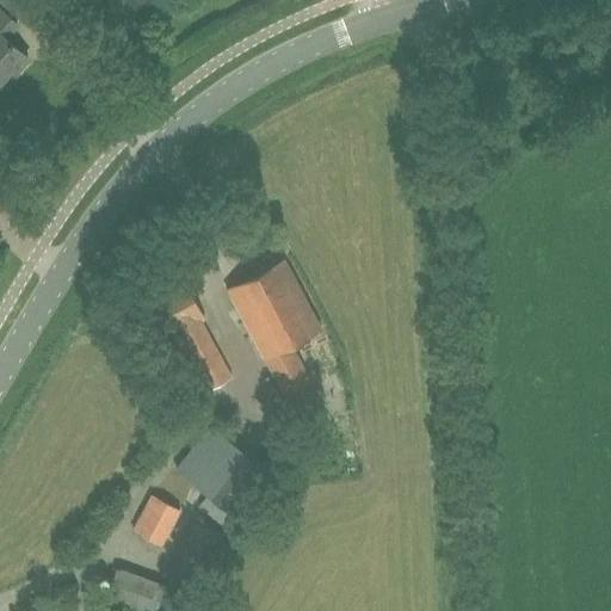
[(14,73),(28,57),(5,38),(17,24),(0,8),(0,80),(11,69),(14,73)]
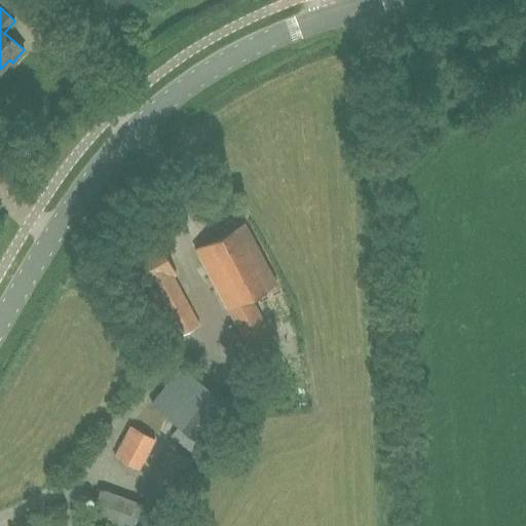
[(251,297),(277,283),(246,222),(196,248),(245,341),(268,329),(251,297)]
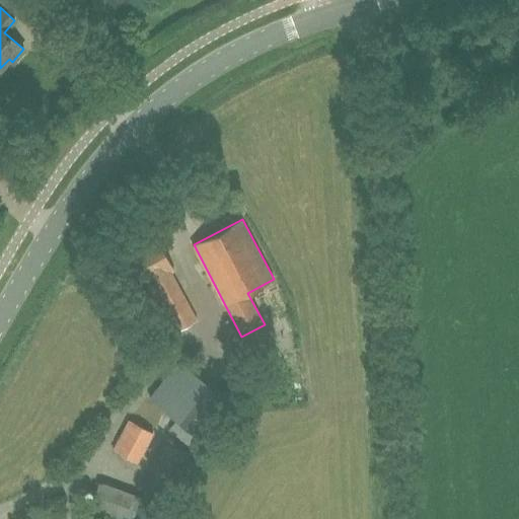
[(135,292),(141,289),(167,337),(197,320),(171,273),(174,271),(156,237),(117,257),(135,292)]
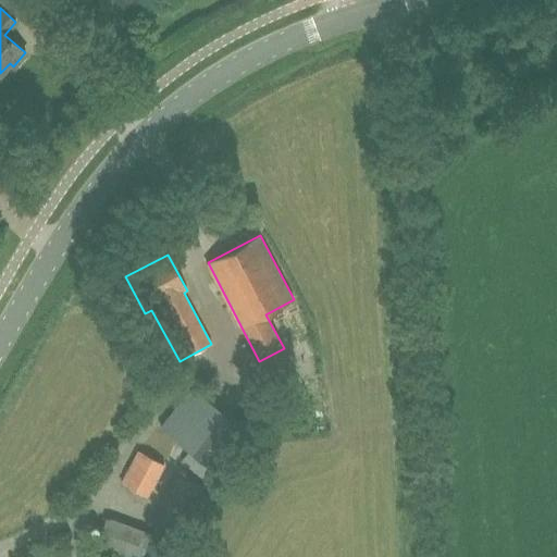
[(230,440),(240,425),(190,386),(159,426),(188,450),(180,461),(210,485),(239,447),(230,440)]
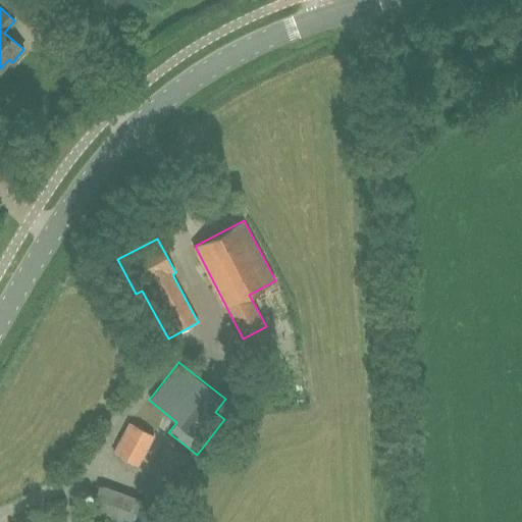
[(138,467),(155,436),(128,422),(112,453),(138,467)]
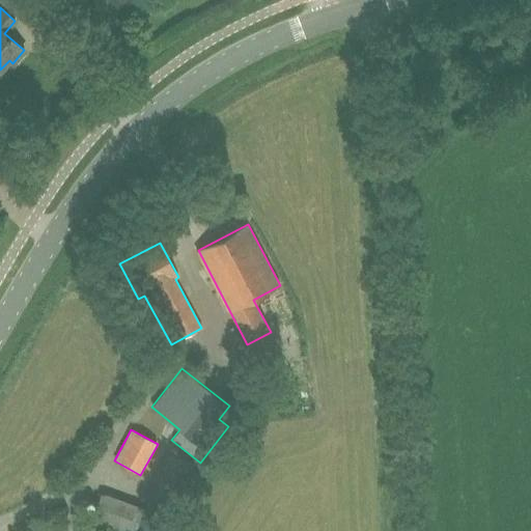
[(169,530),(195,465),(167,453),(137,530),(169,530)]
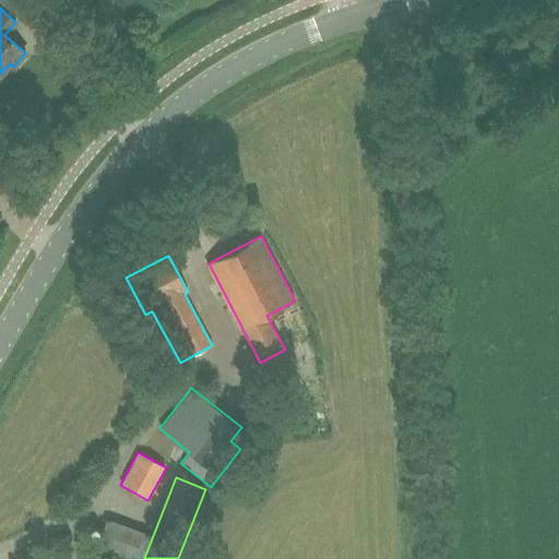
[(106,558),(142,558),(152,535),(111,520),(106,520),(93,554),(106,558)]
